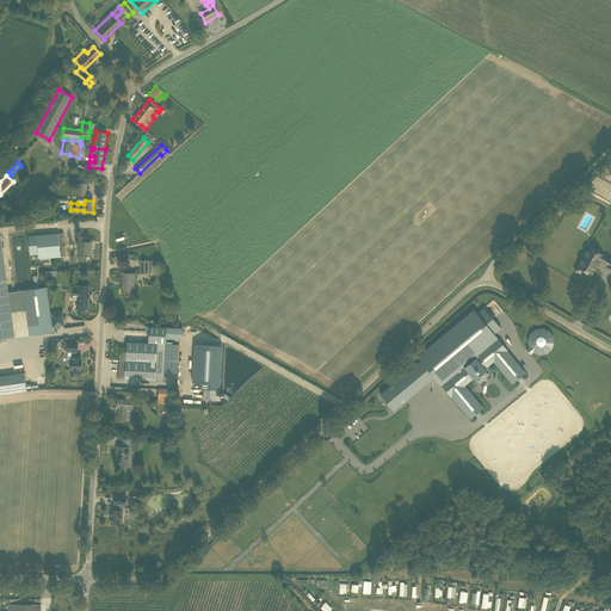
[(38,254),(39,258),(66,255),(63,233),(37,235),(37,236),(32,238),(32,241),(28,241),(29,252),(34,251),(34,254),(38,254)]
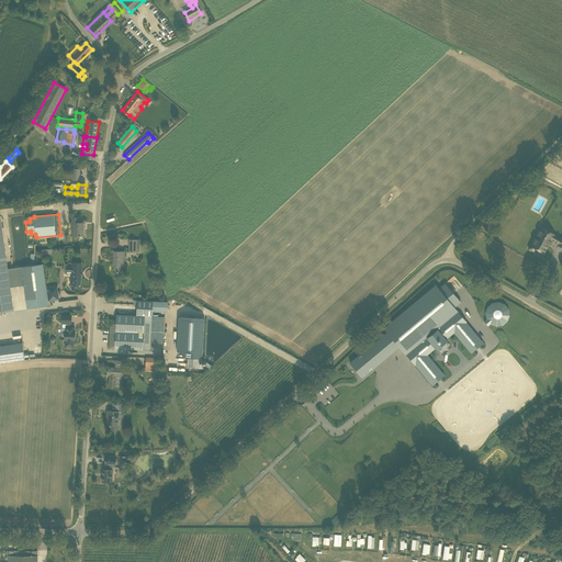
[(0,312),(13,311),(10,287),(24,284),(27,308),(48,305),(43,263),(22,267),(8,269),(7,257),(1,215),(0,215),(0,312)]
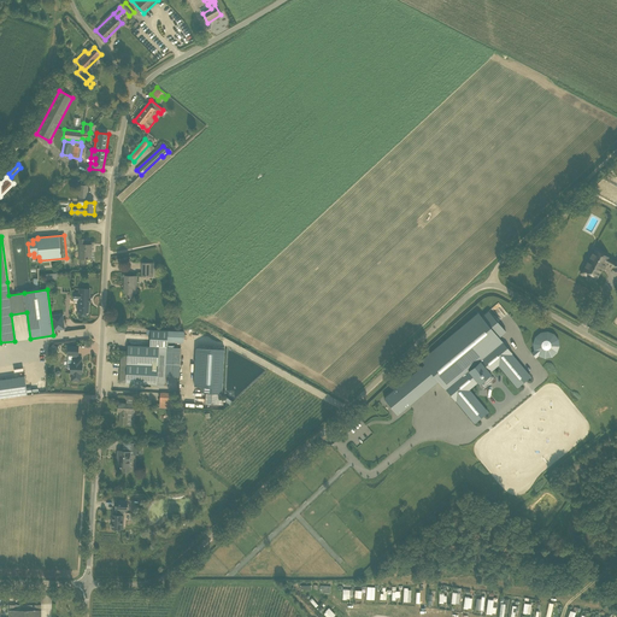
[(80,245),(80,258),(78,263),(80,264),(86,264),(87,263),(87,259),(88,259),(92,259),(92,245),(86,244),(86,239),(80,239),(78,244),(80,245)]
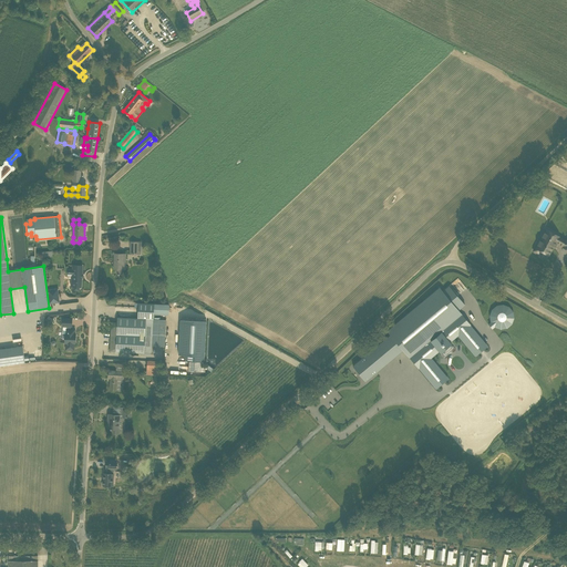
[(559,236),(545,228),(539,239),(540,239),(534,251),(539,255),(542,250),(548,255),(556,241),(564,246),(563,247),(566,249),(566,239),(566,240),(559,236)]
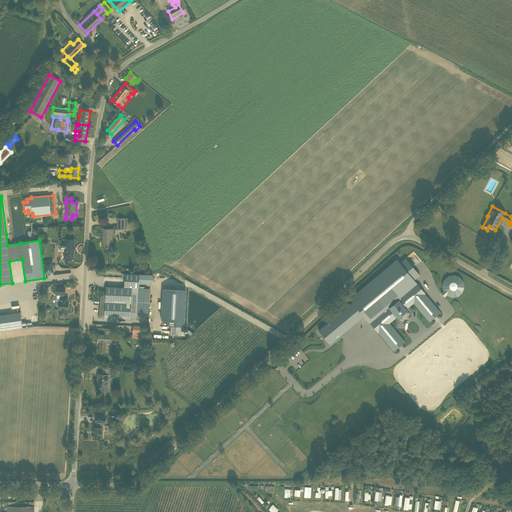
[(127,218),(124,218),(118,218),(118,229),(127,229),(127,218)]
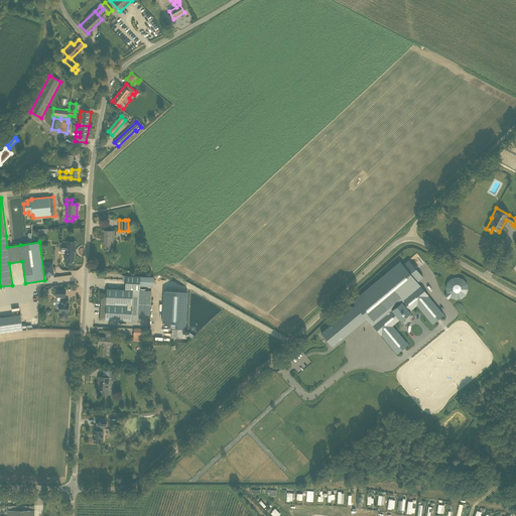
[(74,261),(75,251),(75,242),(67,241),(67,245),(62,245),(61,249),(66,250),(66,261),(68,261),(68,263),(69,264),(71,264),(72,263),(72,261),(74,261)]
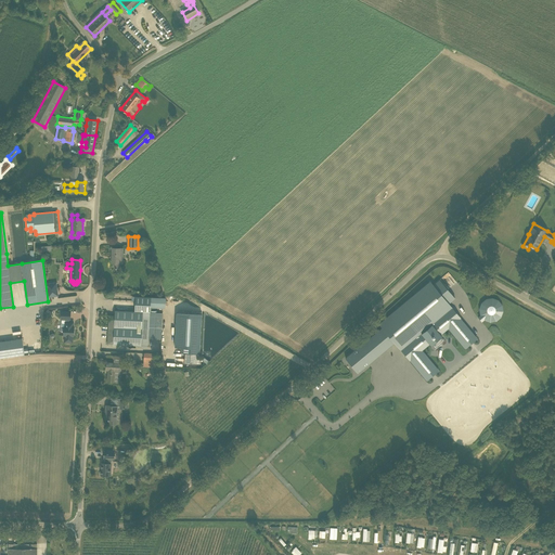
[(383,326),(374,334),(387,349),(396,341),(401,349),(402,349),(408,356),(409,356),(425,375),(436,366),(420,346),(428,339),(429,340),(440,332),(438,331),(447,323),(464,344),(475,335),(457,314),(459,313),(453,307),(450,302),(456,298),(440,279),(434,284),(431,281),(379,323),(383,326)]
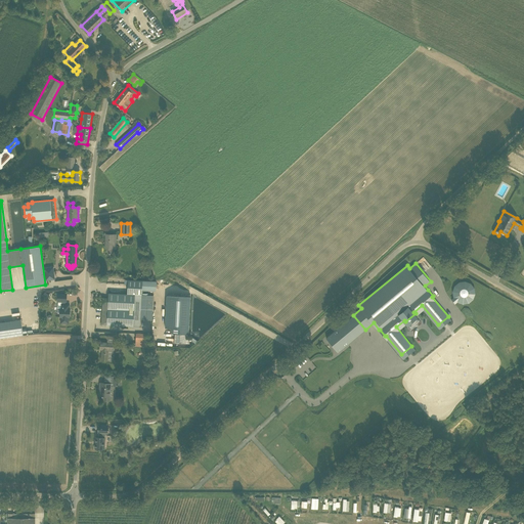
[(54,279),(53,270),(53,267),(44,268),(46,280),(54,279)]
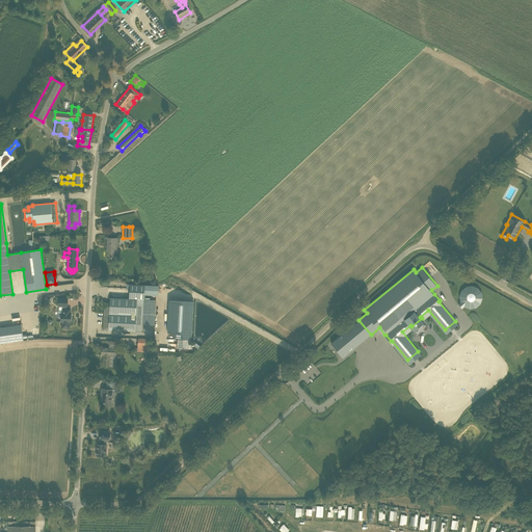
[(103,329),(108,329),(142,331),(143,299),(110,297),(110,306),(104,306),(103,329)]
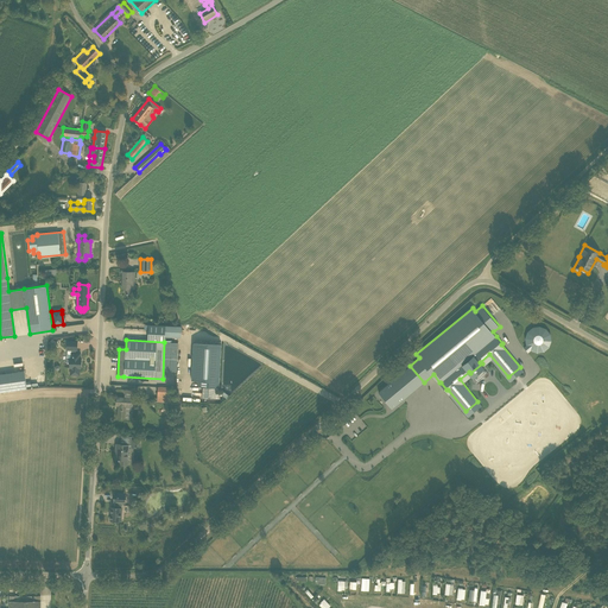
[(81,359),(81,353),(76,353),(76,350),(77,350),(77,341),(68,341),(68,350),(71,350),(71,353),(71,358),(70,358),(70,367),(71,367),(70,375),(80,375),(80,368),(81,368),(81,361),(81,359)]
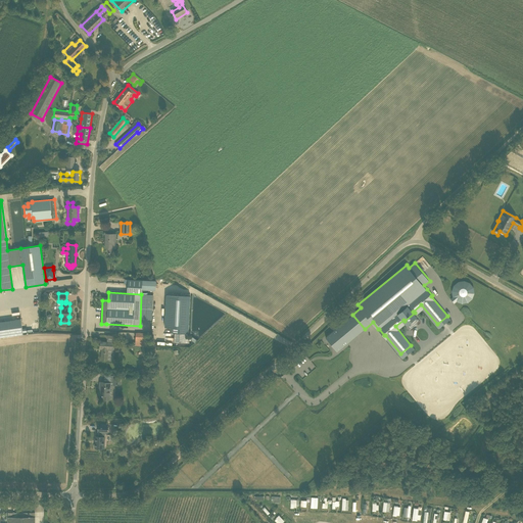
[(21,319),(0,321),(0,337),(24,334),(21,319)]
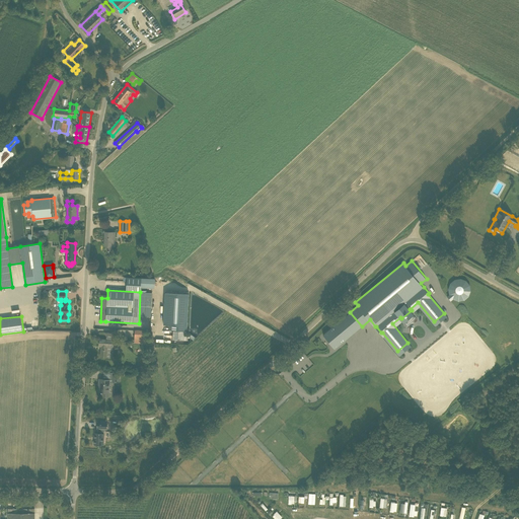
[(346,340),(335,325),(323,335),(336,348),(346,340)]
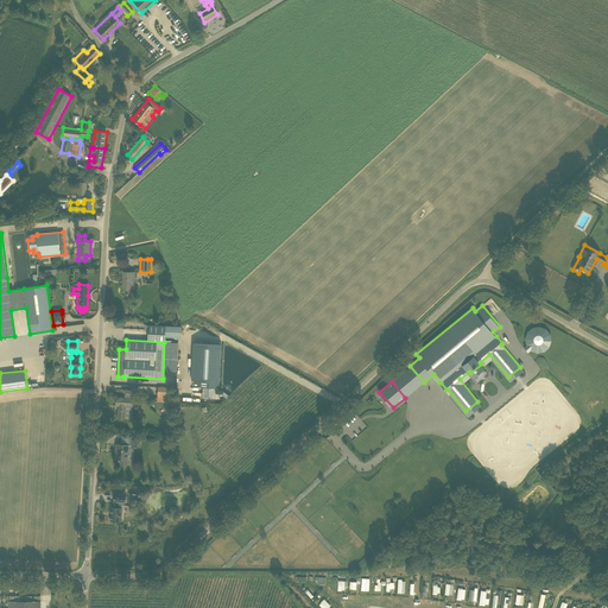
[(158,386),(157,396),(173,396),(173,387),(158,386)]
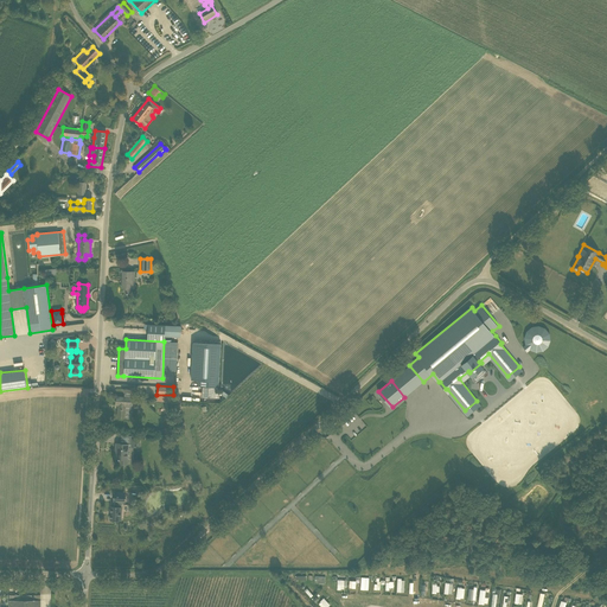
[(133,406),(133,397),(116,396),(116,404),(119,404),(117,417),(125,417),(126,406),(133,406)]
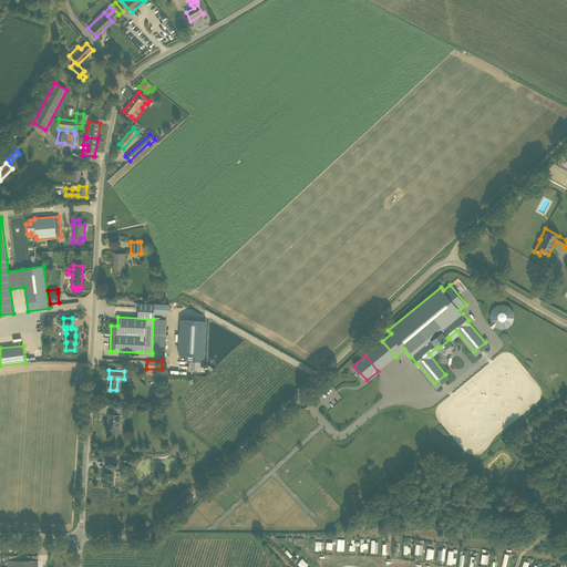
[(119,433),(120,429),(120,414),(109,414),(107,429),(111,429),(110,433),(119,433)]
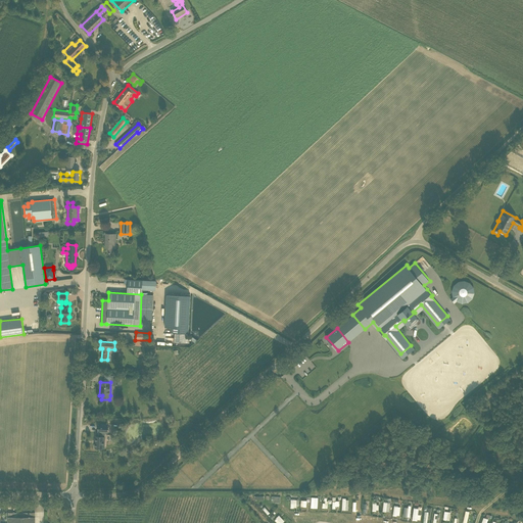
[(99,432),(99,433),(98,433),(98,436),(95,436),(94,448),(104,448),(105,433),(105,432),(108,432),(108,426),(98,425),(98,432),(99,432)]
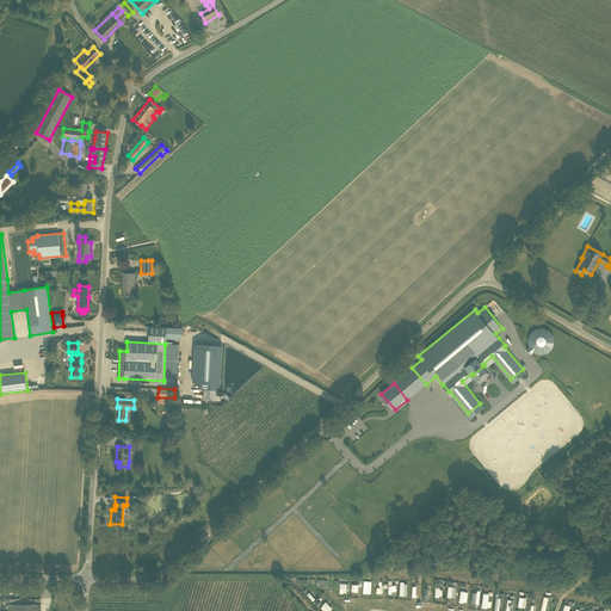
[(41,610),(41,604),(41,599),(10,599),(8,610),(41,610)]
